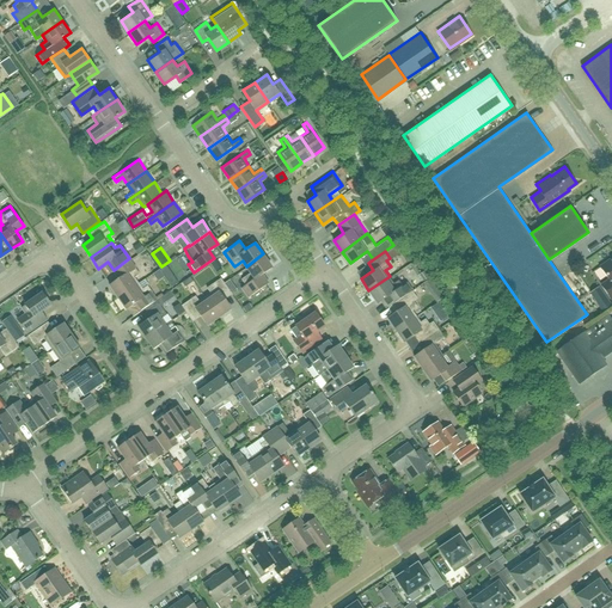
[(263,253),(246,266),(250,271),(242,277),(245,283),(242,286),(248,295),(265,283),(259,274),(271,265),(263,253)]
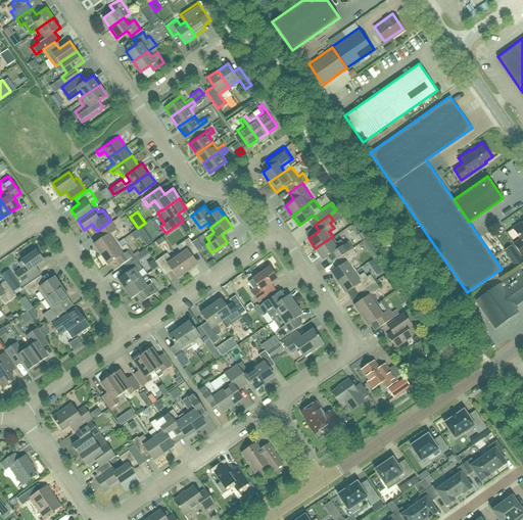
[(522,219),(512,226),(520,237),(513,242),(522,254),(522,252),(522,219)]
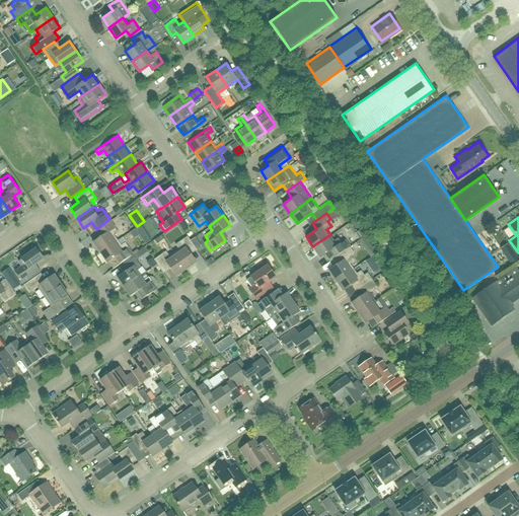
[(99,251),(118,238),(114,234),(119,231),(109,219),(96,229),(100,235),(93,241),(99,251)]
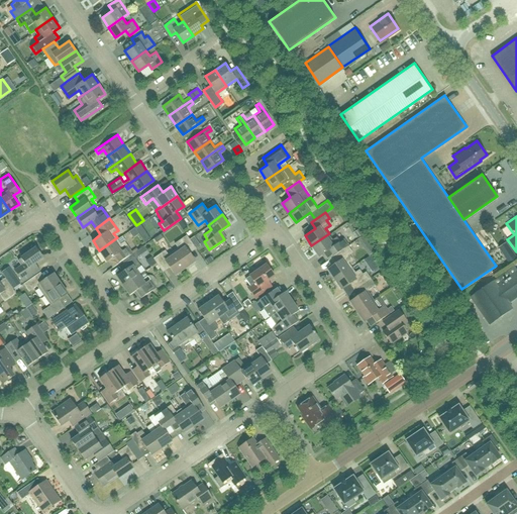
[(173,249),(185,267),(195,260),(189,251),(196,247),(187,233),(175,241),(178,245),(173,249)]
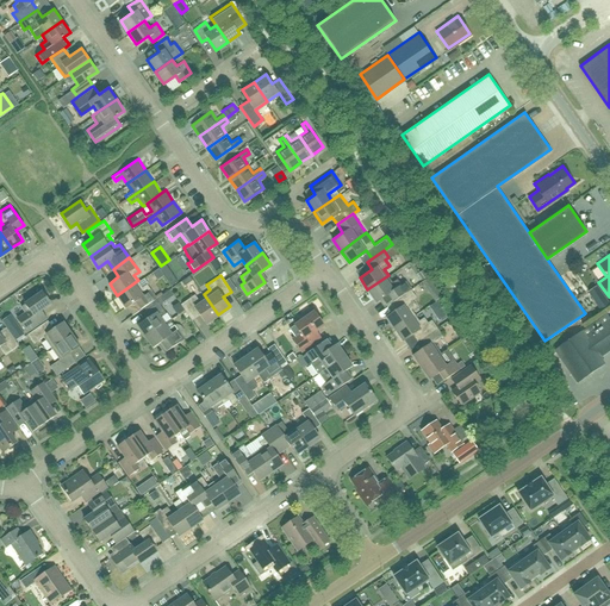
[(392,281),(388,275),(367,289),(375,301),(379,299),(385,306),(393,300),(410,288),(405,280),(402,283),(397,277),(392,281)]
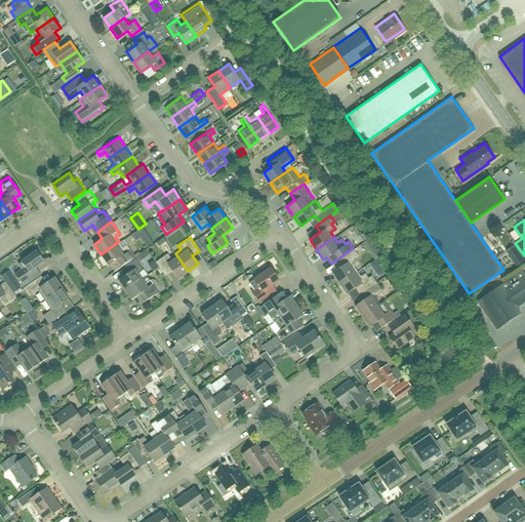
[(119,241),(101,254),(108,264),(116,258),(121,265),(134,255),(126,243),(122,246),(119,241)]
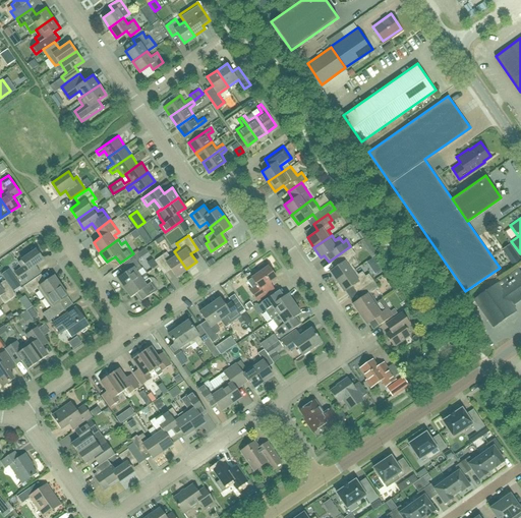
[(337,280),(354,268),(351,263),(355,260),(352,255),(355,252),(350,246),(336,256),(340,263),(330,270),(337,280)]
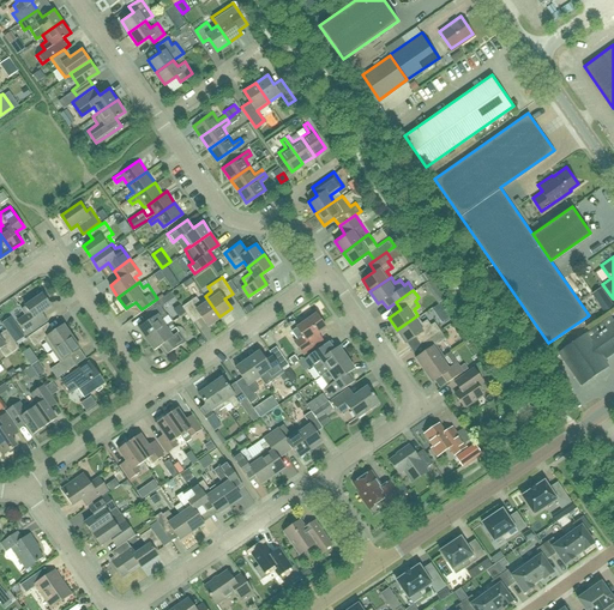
[(26,332),(47,319),(41,310),(50,305),(42,293),(22,307),(25,313),(17,318),(26,332)]
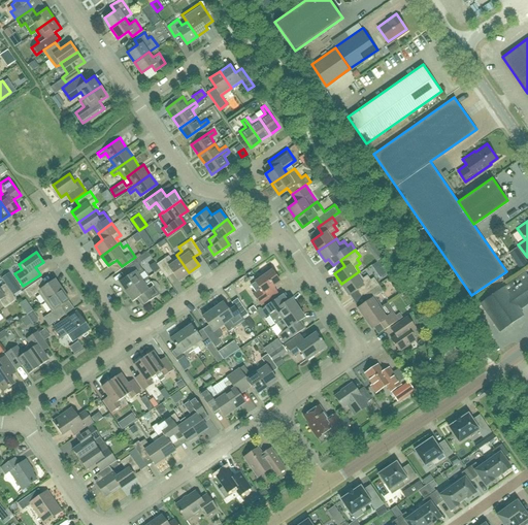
[(189,272),(176,255),(171,258),(168,254),(157,262),(166,275),(173,271),(178,280),(189,272)]
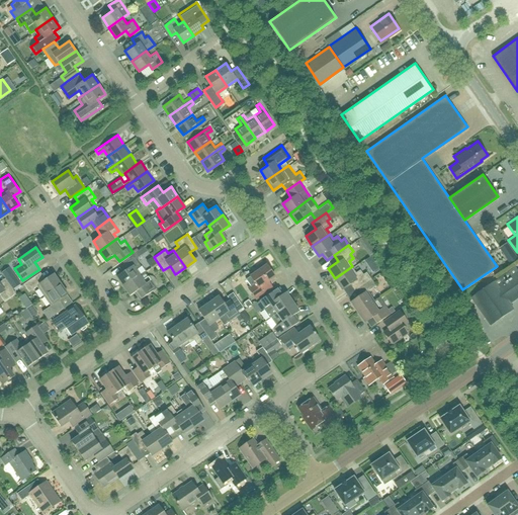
[(512,249),(504,254),(509,262),(517,256),(512,249)]
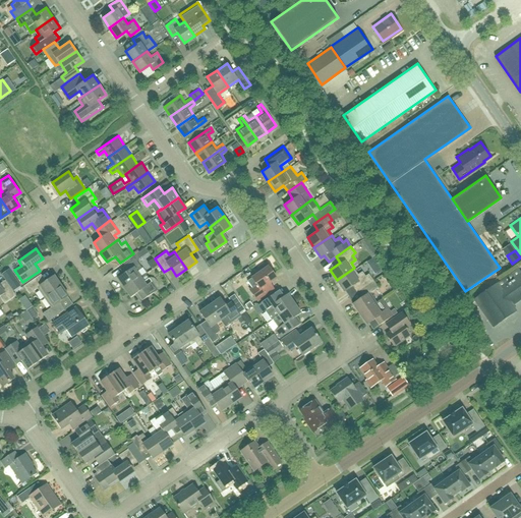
[(124,286),(146,272),(146,271),(139,275),(136,270),(141,267),(135,256),(125,264),(128,269),(117,277),(124,286)]
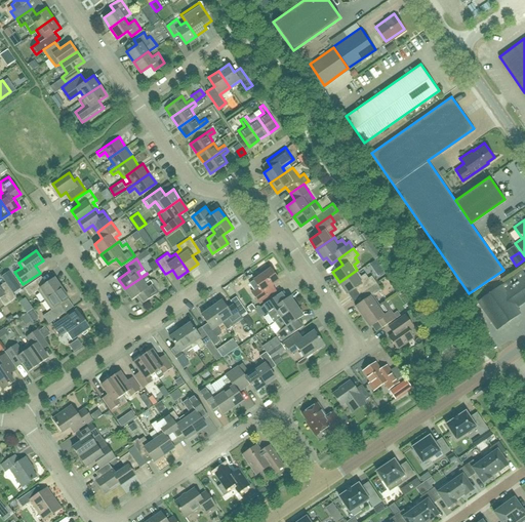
[(263,272),(249,281),(254,288),(251,290),(259,302),(276,289),(272,283),(278,279),(270,267),(270,268),(268,265),(260,270),(263,272)]
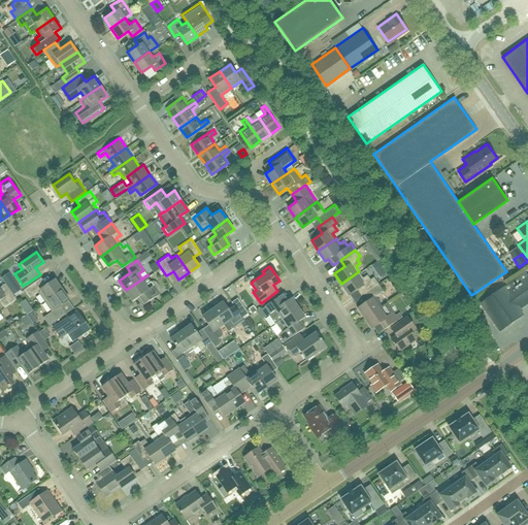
[(380,275),(386,270),(383,266),(376,271),(380,275)]
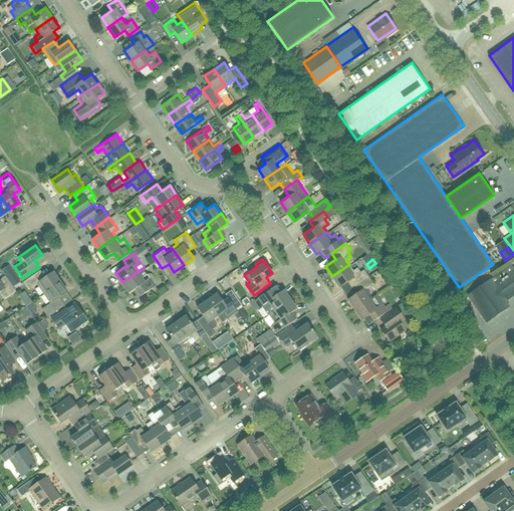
[(511,263),(467,294),(486,321),(509,305),(506,299),(513,293),(513,266),(513,267),(511,263)]
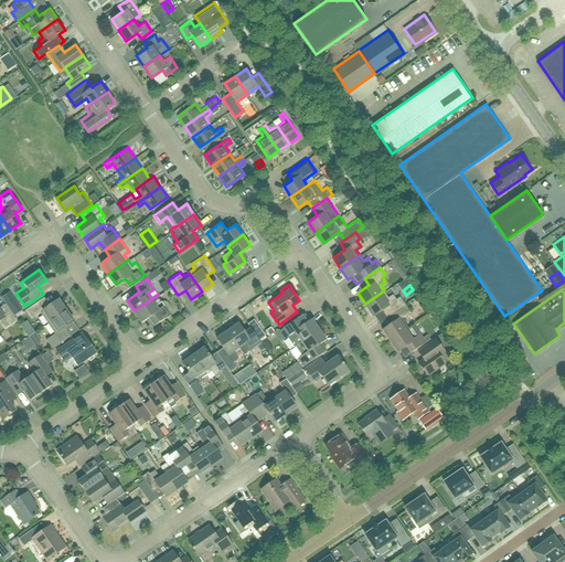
[(388,296),(384,290),(365,304),(373,315),(384,307),(388,314),(405,303),(400,295),(396,298),(393,293),(388,296)]
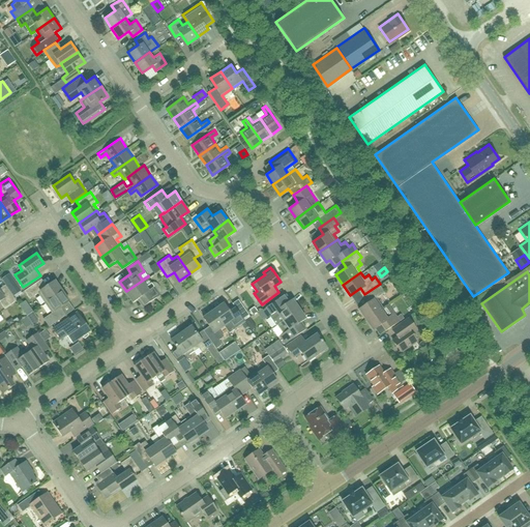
[(148,276),(126,291),(133,301),(144,293),(148,299),(158,292),(148,276)]
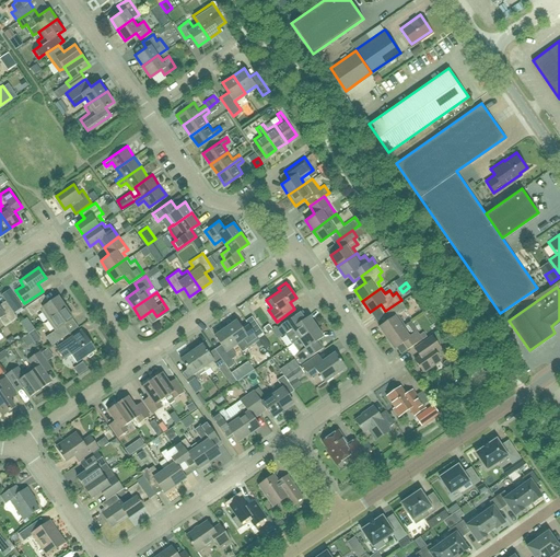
[(47,318),(66,305),(58,294),(49,301),(44,293),(25,305),(31,314),(41,308),(47,318)]
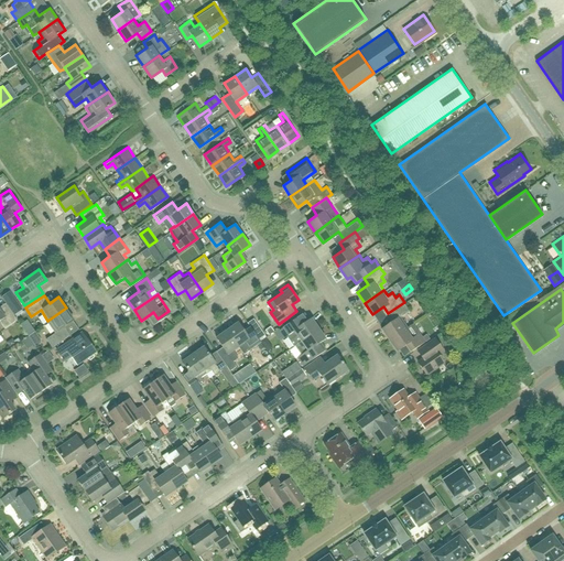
[(23,309),(15,297),(8,302),(15,313),(23,309)]
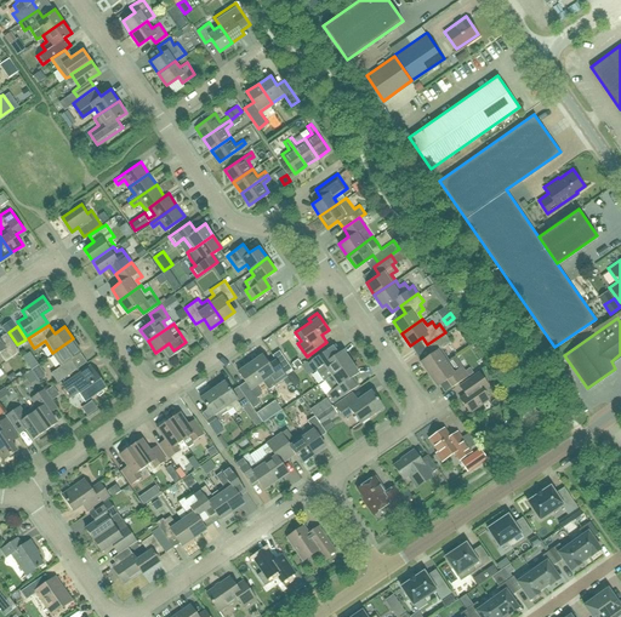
[(0,352),(5,359),(18,350),(16,347),(6,331),(0,335),(0,352)]
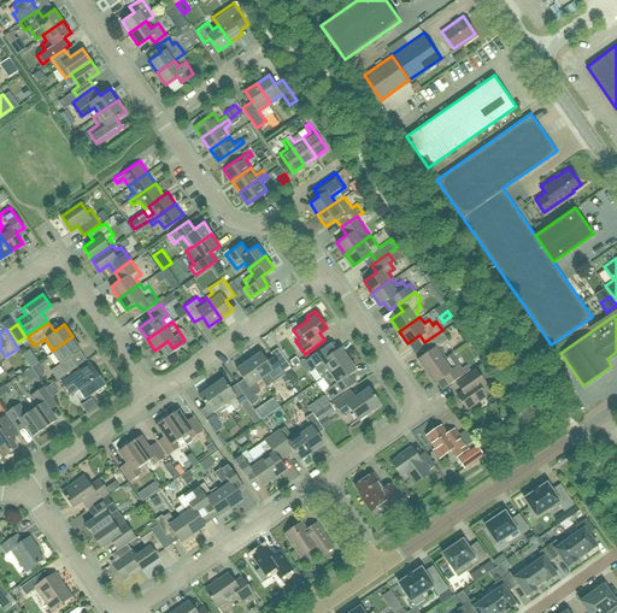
[(425,370),(446,357),(438,345),(447,337),(442,330),(424,342),(429,349),(417,358),(425,370)]
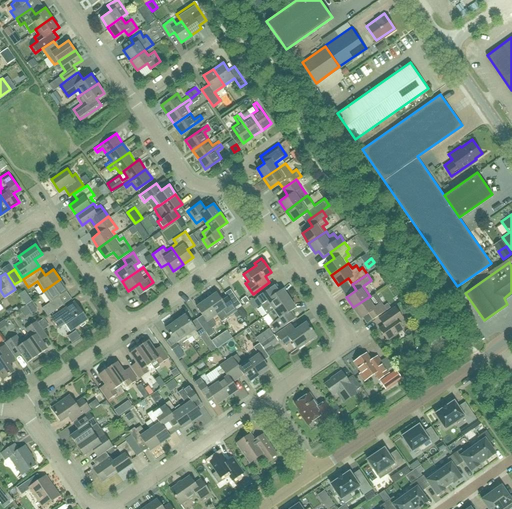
[(60,279),(43,291),(50,300),(42,306),(47,314),(64,302),(59,295),(67,289),(60,279)]
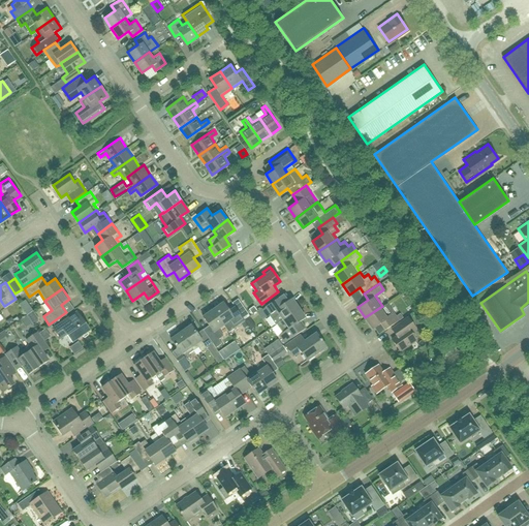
[(275,322),(299,307),(291,297),(289,299),(284,292),(262,308),(267,314),(269,313),(275,322)]
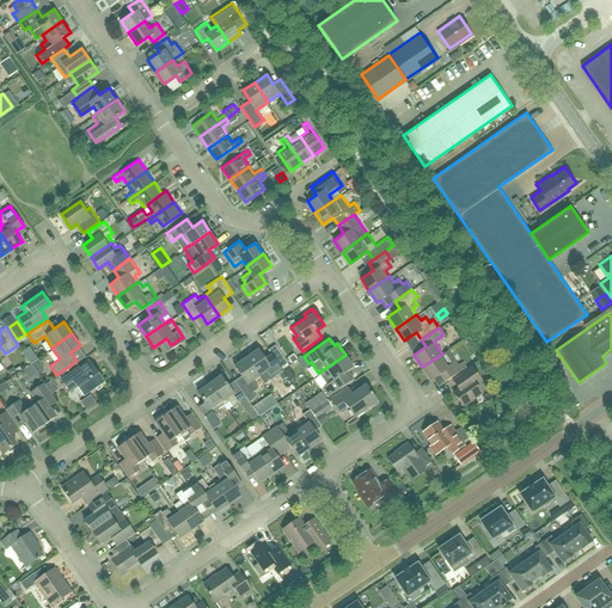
[(268,348),(281,366),(287,361),(275,344),(268,348)]
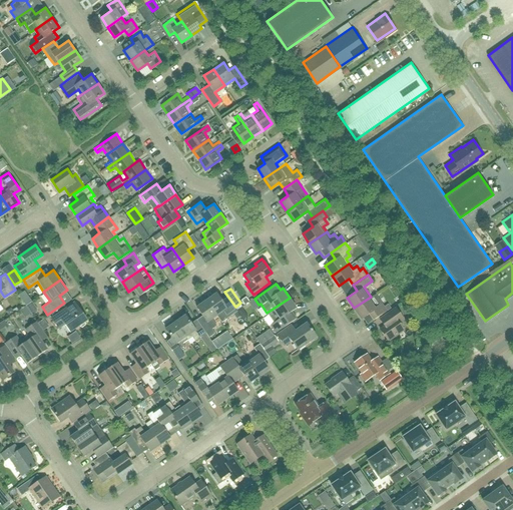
[(338,291),(331,296),(339,304),(345,298),(338,291)]
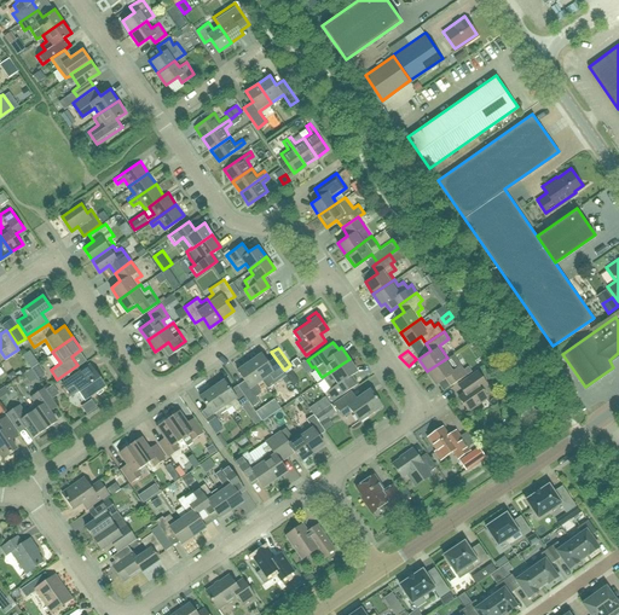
[(261,352),(249,360),(261,378),(267,387),(282,376),(287,373),(285,372),(275,358),(268,363),(266,359),(261,352)]
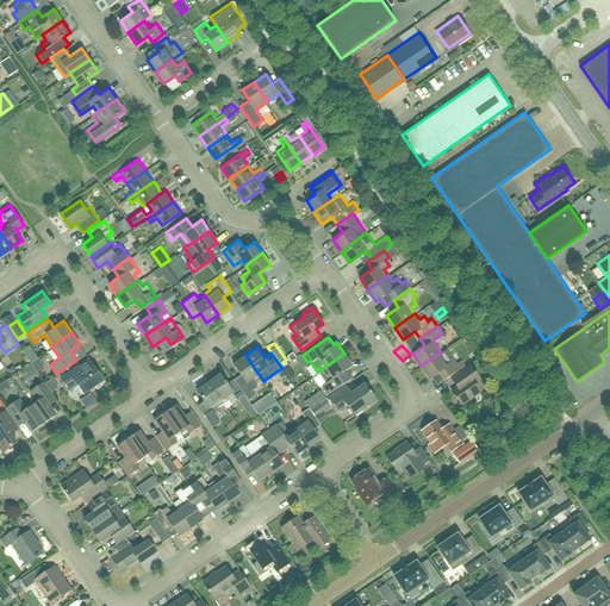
[(30,361),(37,356),(33,350),(26,355),(30,361)]
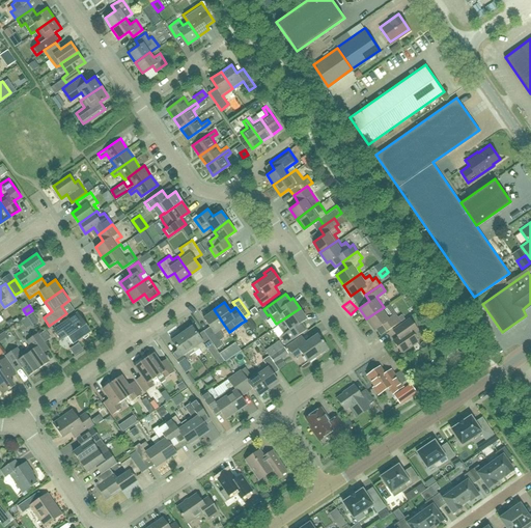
[(384,307),(366,318),(373,329),(382,324),(386,330),(400,320),(394,312),(389,315),(384,307)]
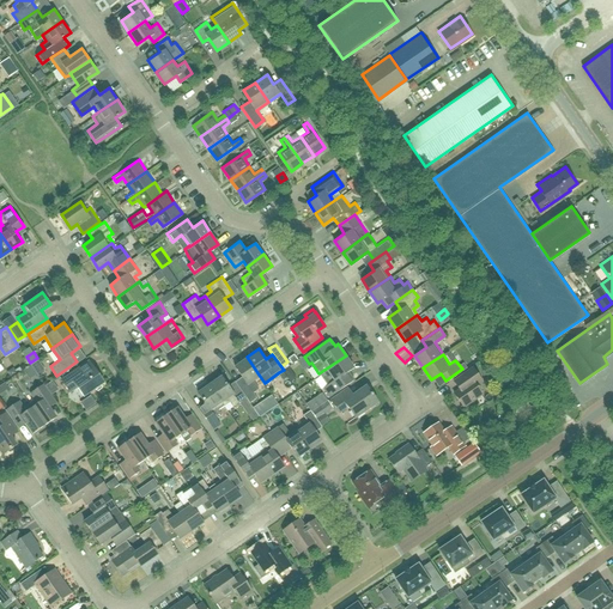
[(346,355),(319,373),(327,385),(325,387),(329,395),(346,383),(354,377),(349,370),(353,366),(346,355)]
